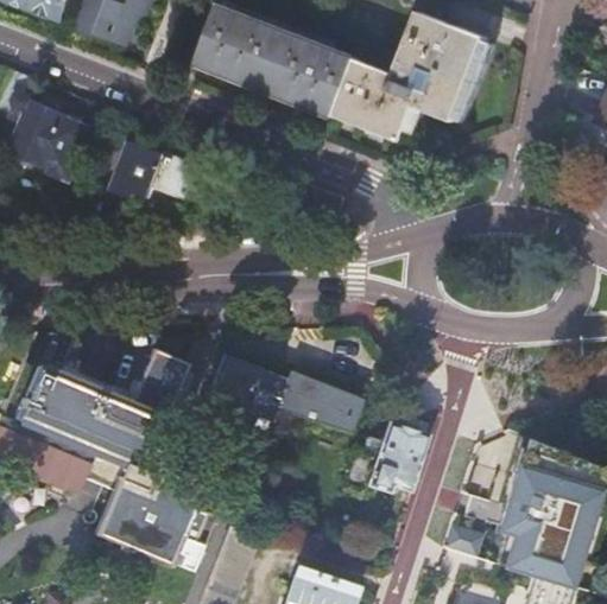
[(18,0),(63,18),(69,0),(18,0)]
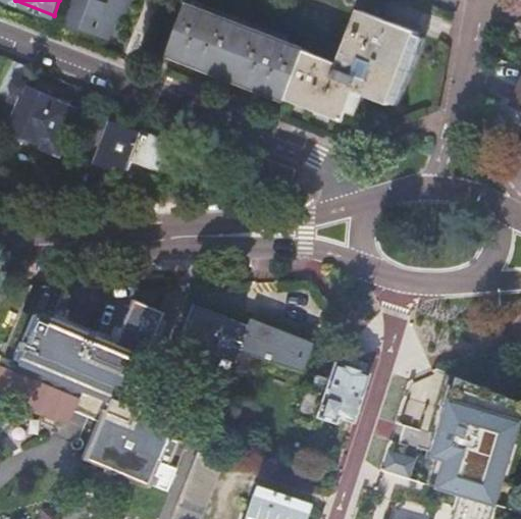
[(77,0),(69,20),(105,35),(118,0),(77,0)]
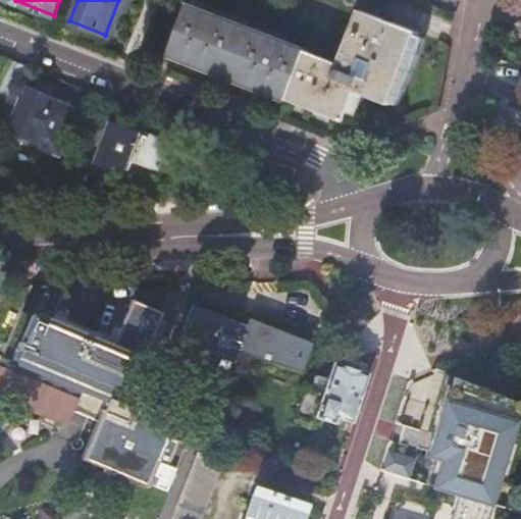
[(377,17),(383,0),(265,0),(313,42),(310,50),(290,100),(349,123),(360,93),(382,101),(394,105),(420,33),(377,17)]
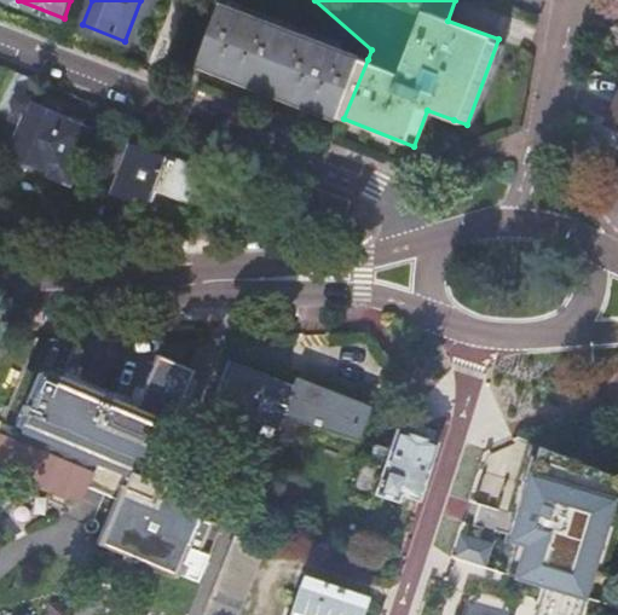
[(208,65),(344,119),(368,59),(364,58),(363,59),(231,7),(231,6),(229,5),(203,67),(207,68),(208,65)]
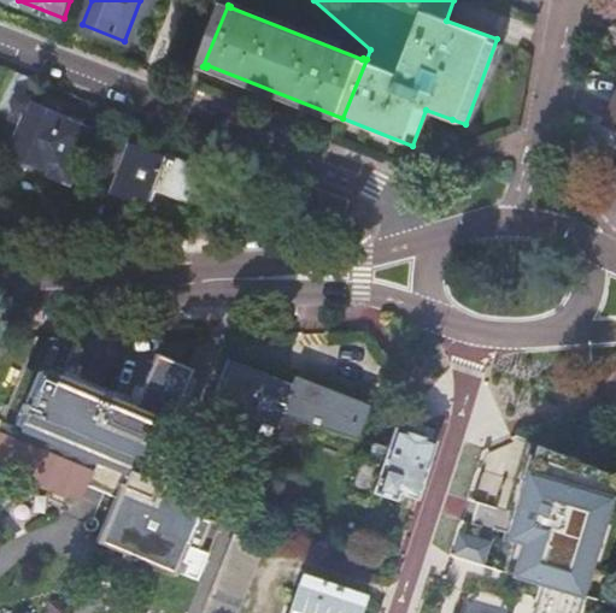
[(33,77),(13,69),(0,99),(0,112),(24,123),(11,152),(69,176),(89,127),(57,113),(59,108),(57,104),(51,101),(46,102),(44,107),(31,102),(29,96),(25,95),(33,77)]
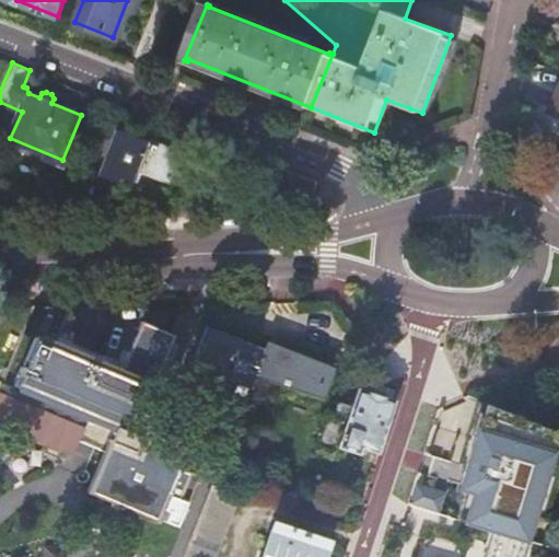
[(138,112),(117,104),(109,124),(129,131),(138,112)]
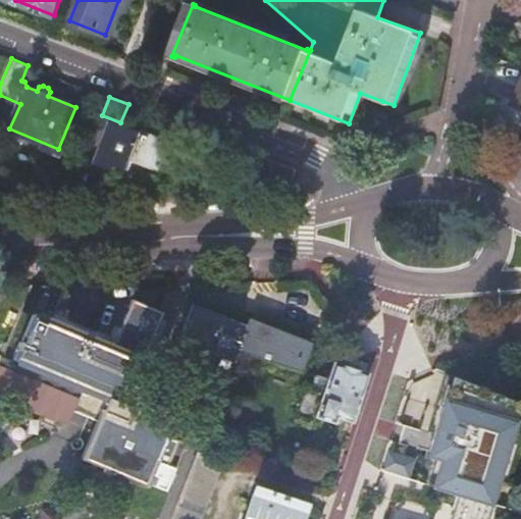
[(102,115),(85,157),(116,170),(119,164),(131,169),(136,157),(163,168),(166,169),(168,169),(171,168),(174,167),(176,166),(178,164),(180,163),(186,149),(120,122),(102,115)]
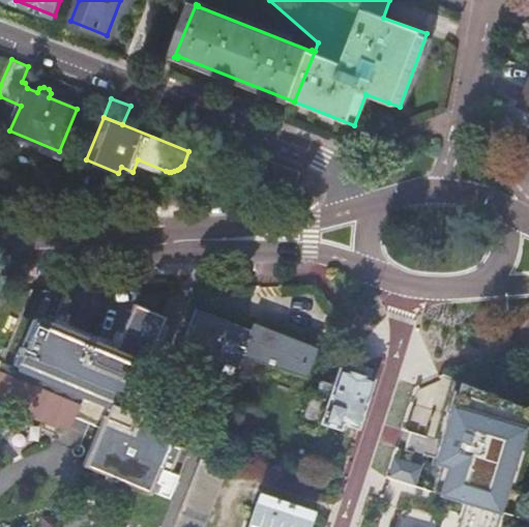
[(65,295),(55,317),(63,321),(72,298),(65,295)]
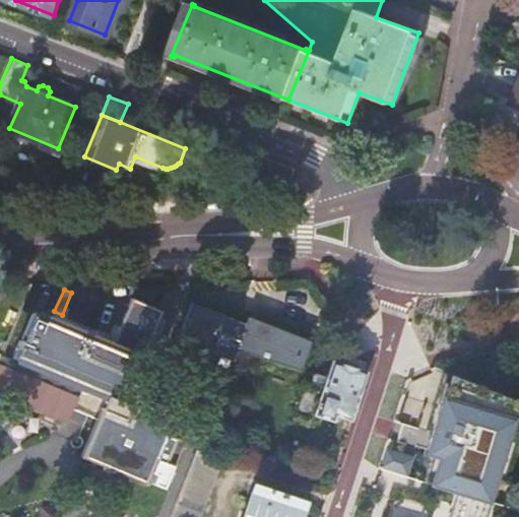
[(0,392),(67,421),(73,407),(96,417),(81,456),(112,468),(138,401),(132,399),(137,386),(129,383),(159,310),(132,299),(111,346),(33,313),(21,338),(19,337),(16,345),(18,345),(14,356),(18,358),(16,362),(0,354),(0,392)]
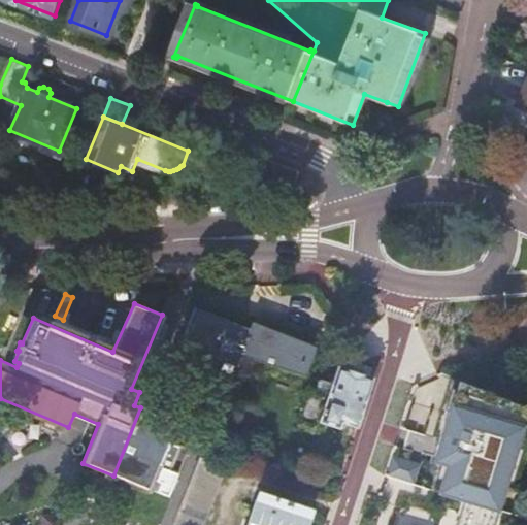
[(316,347),(317,346),(253,321),(251,328),(196,306),(182,343),(236,365),(241,352),(305,373),(316,347)]
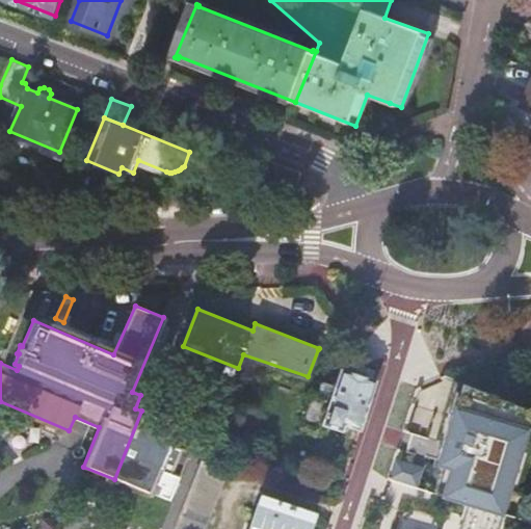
[(335,370),(329,384),(370,397),(375,382),(335,370)]
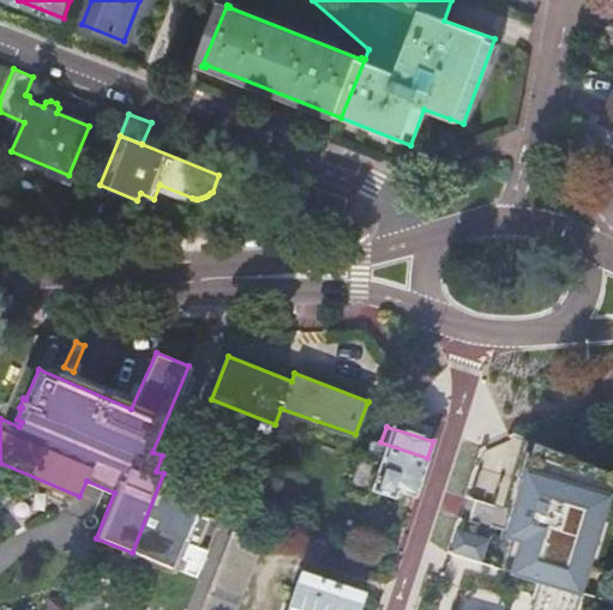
[(497,563),(586,587),(612,485),(612,458),(532,436),(497,563)]
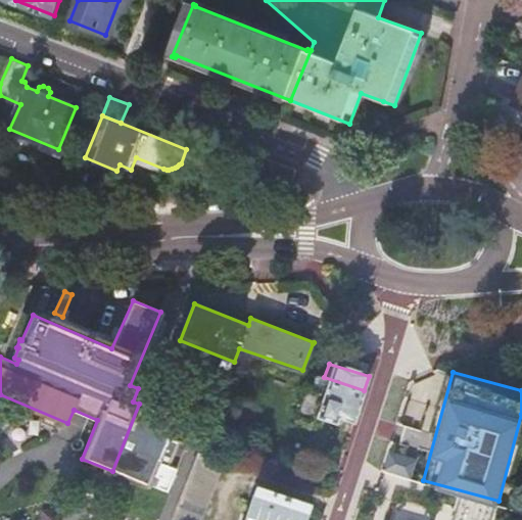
[(364,390),(324,377),(318,375),(313,390),(303,386),(295,410),(295,412),(295,415),(296,417),(298,418),(311,422),(314,422),(316,421),(317,419),(318,417),(336,423),(338,416),(354,421),(364,390)]
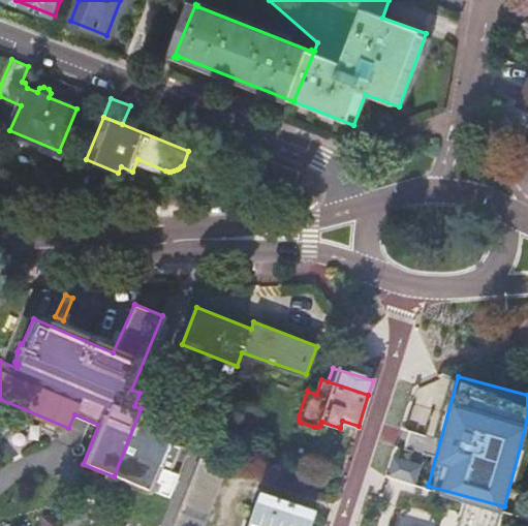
[(174,423),(141,408),(114,476),(148,491),(157,465),(175,472),(185,449),(166,440),(174,423)]
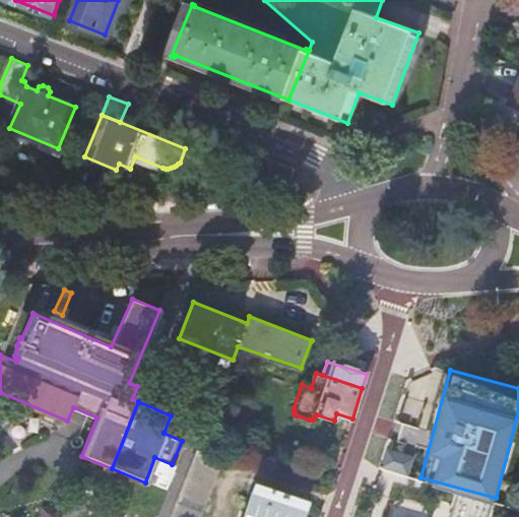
[(413,468),(416,447),(388,443),(385,464),(413,468)]
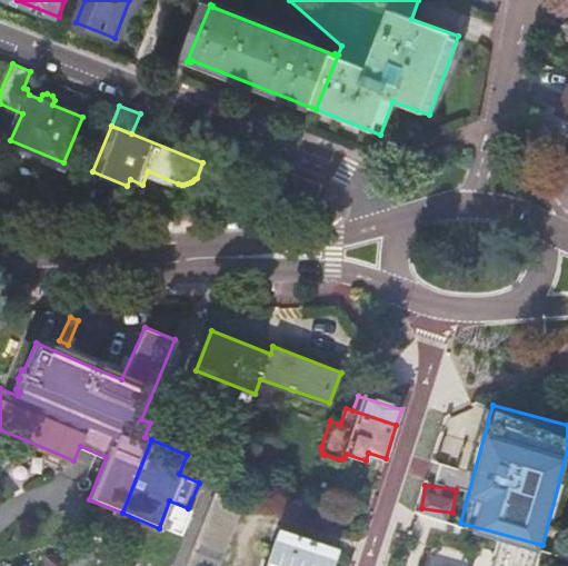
[(219,565),(245,500),(217,490),(187,565),(219,565)]
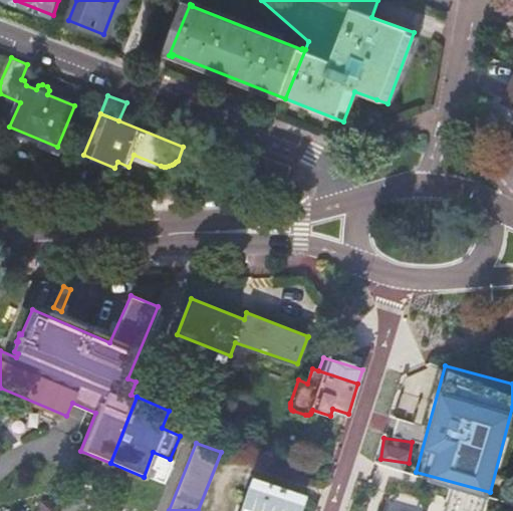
[(294,510),(300,495),(252,478),(240,510),(294,510)]
